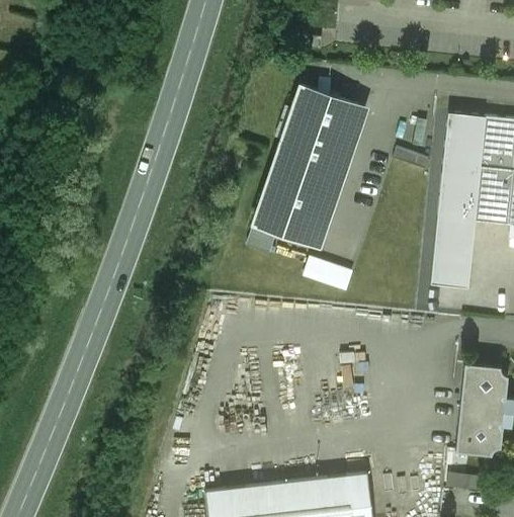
[(280,238),(321,251),(367,107),(304,87),(253,248),(275,255),(280,238)]
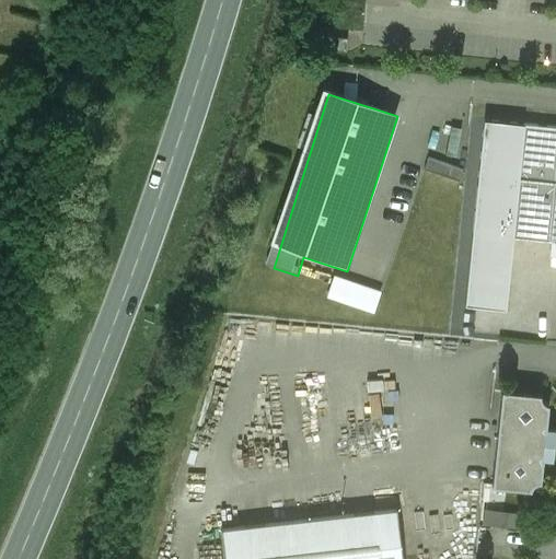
[(505,313),(513,239),(525,127),(485,123),(464,309),(505,313)]
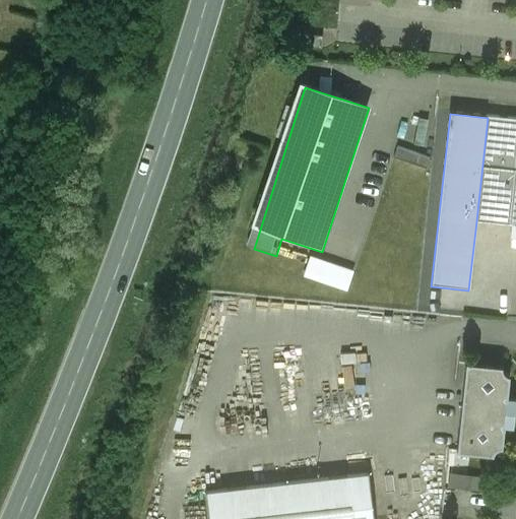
[(515,120),(488,118),(476,221),(515,224),(515,120)]
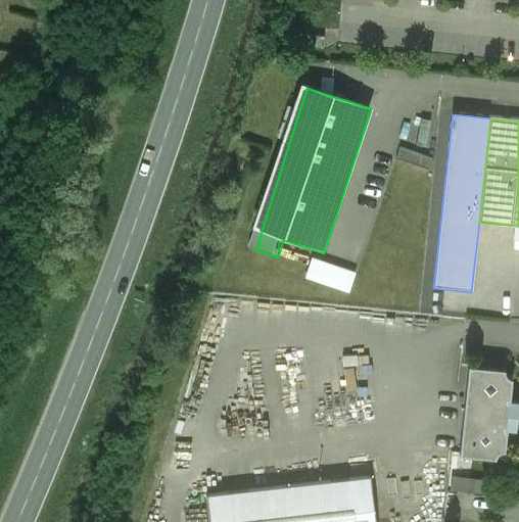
[(358,290),(364,270),(319,256),(313,277),(358,290)]
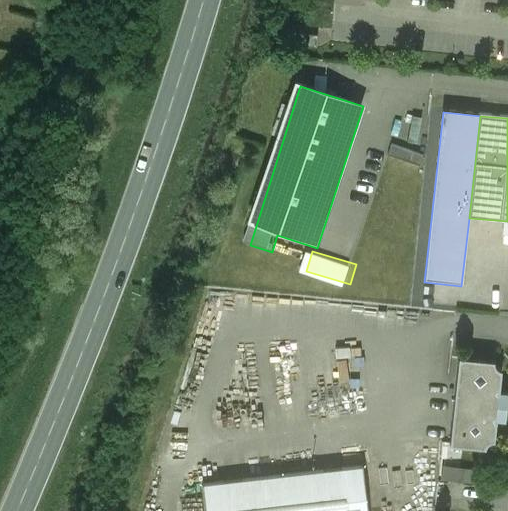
[(499,365),(498,361),(463,358),(454,445),(489,449),(491,446),(492,444),(494,442),(496,442),(499,442),(500,418),(505,419),(507,417),(507,394),(504,394),(505,370),(502,369),(500,367),(499,365)]
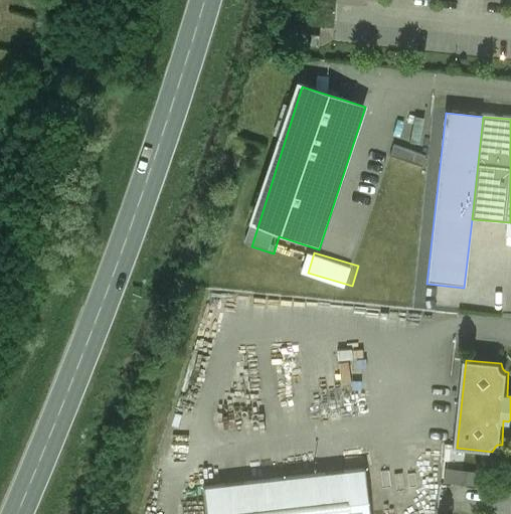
[(373,513),(368,470),(206,489),(209,513),(373,513)]
